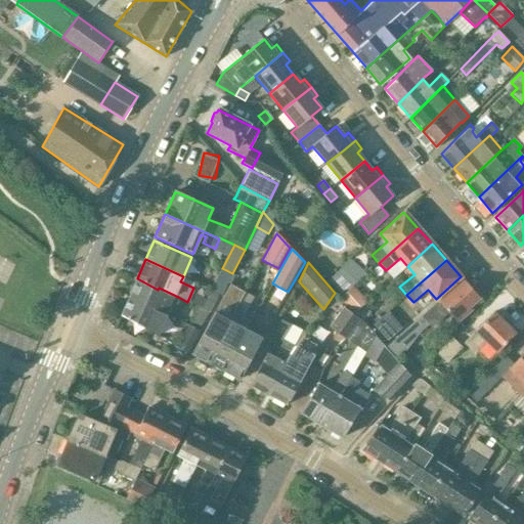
[(212,315),(191,353),(208,362),(241,302),(245,292),(231,285),(234,277),(219,270),(202,309),(212,315)]
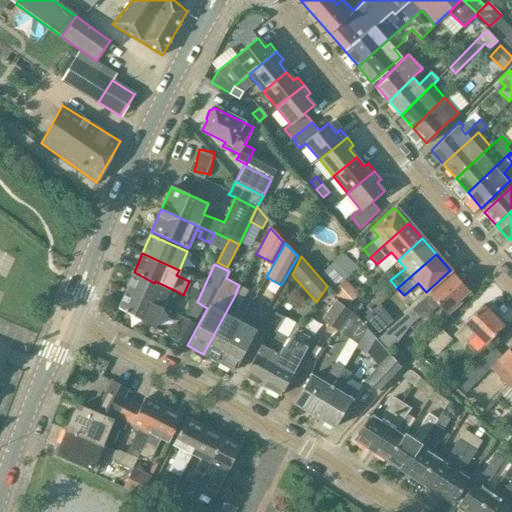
[(325,278),(335,288),(345,279),(348,276),(338,265),(325,278)]
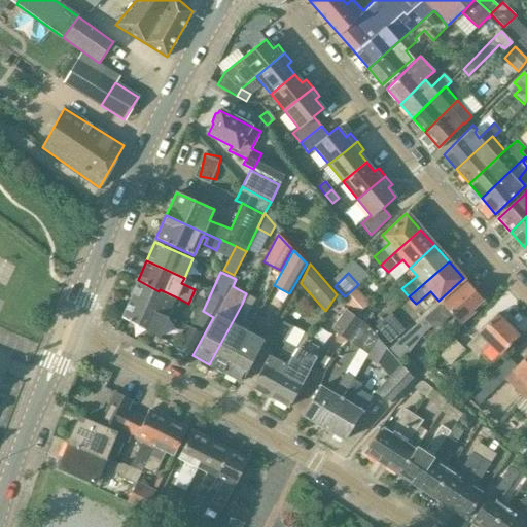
[(149,310),(166,319),(173,302),(176,304),(179,299),(160,289),(159,291),(138,280),(130,299),(150,309),(149,310)]
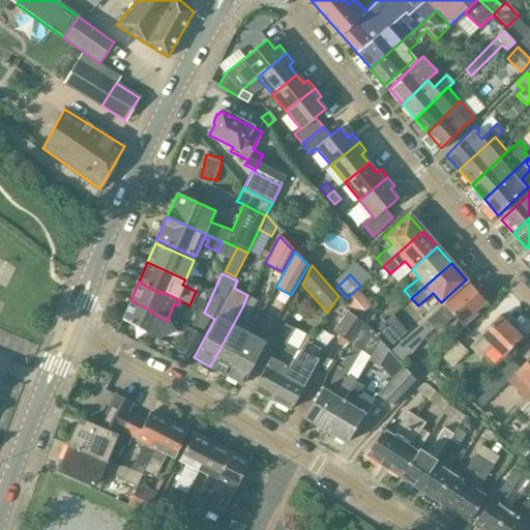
[(427,320),(434,328),(443,321),(446,323),(453,317),(463,327),(477,314),(475,311),(486,302),(483,300),(484,296),(480,292),(475,291),(469,284),(444,305),(427,320)]
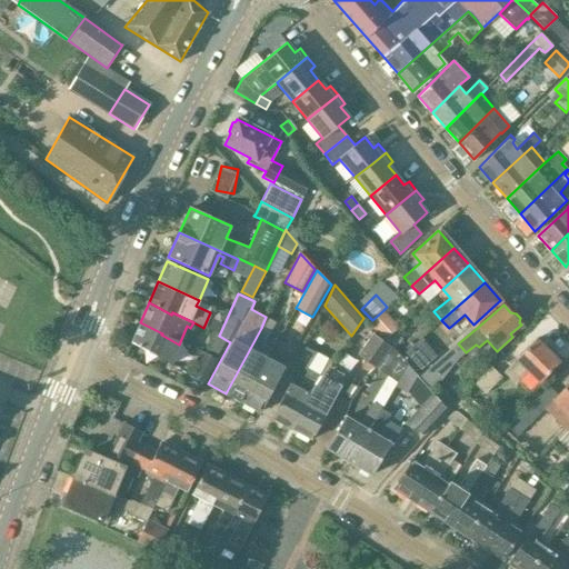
[(372,320),(368,325),(382,339),(383,341),(396,331),(395,330),(398,327),(383,310),(372,320)]
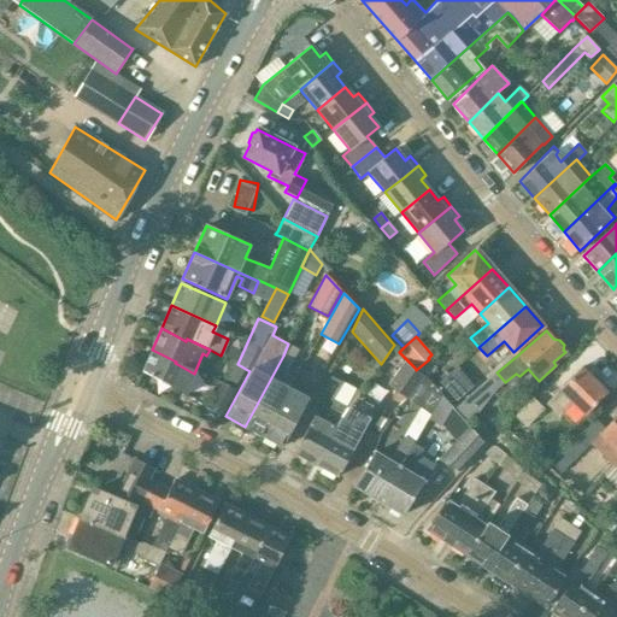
[(142,371),(184,395),(194,374),(175,363),(176,362),(152,350),(142,371)]
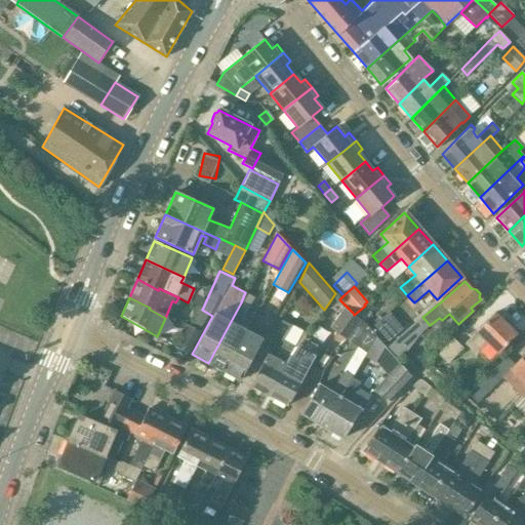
[(241,303),(208,363),(225,371),(249,326),(251,323),(242,318),(248,307),(241,303)]
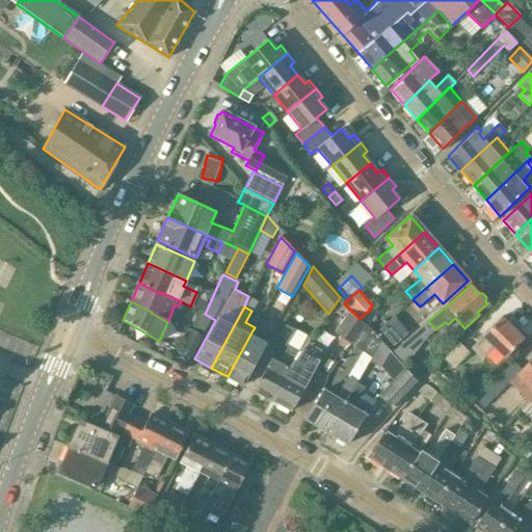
[(370,310),(358,319),(368,325),(377,318),(370,310)]
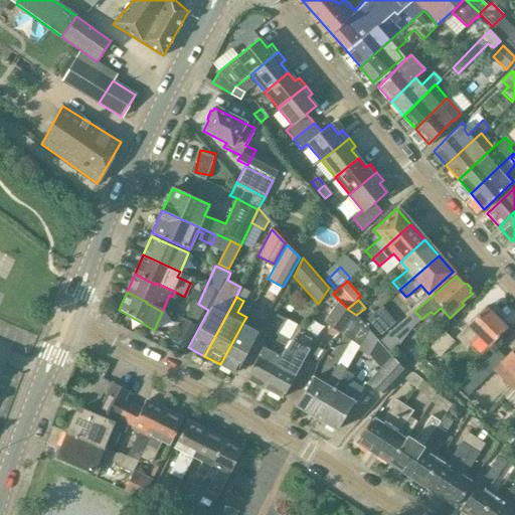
[(337,302),(323,321),(340,333),(356,315),(347,309),(346,307),(337,302)]
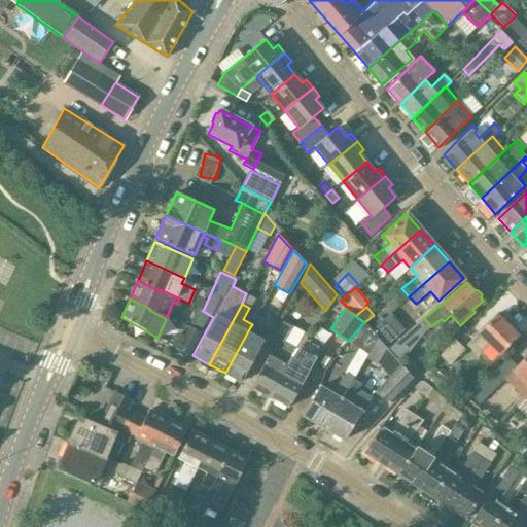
[(466,345),(478,354),(488,343),(499,354),(519,336),(496,314),(466,345)]
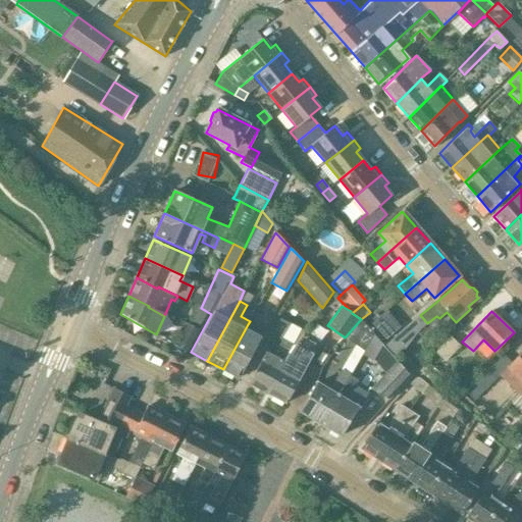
[(380,315),(371,323),(385,340),(397,330),(388,321),(387,323),(380,315)]
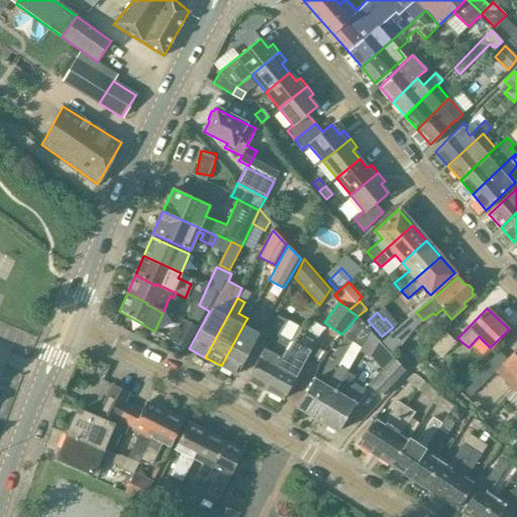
[(423,320),(416,312),(412,315),(382,342),(392,354),(401,346),(415,328),(423,320)]
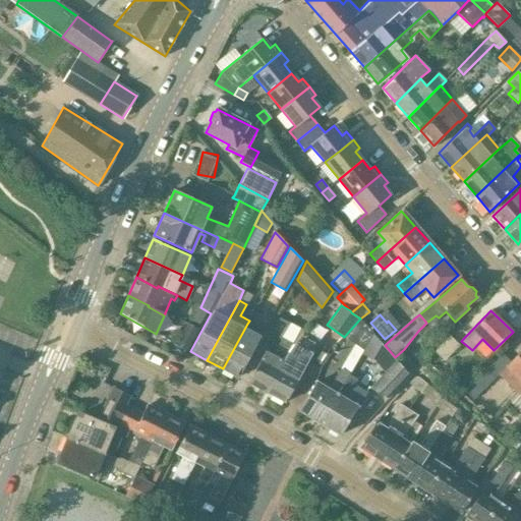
[(268,392),(287,357),(303,334),(302,333),(304,331),(280,319),(274,330),(279,333),(278,337),(281,339),(273,354),(266,351),(248,382),(268,392)]
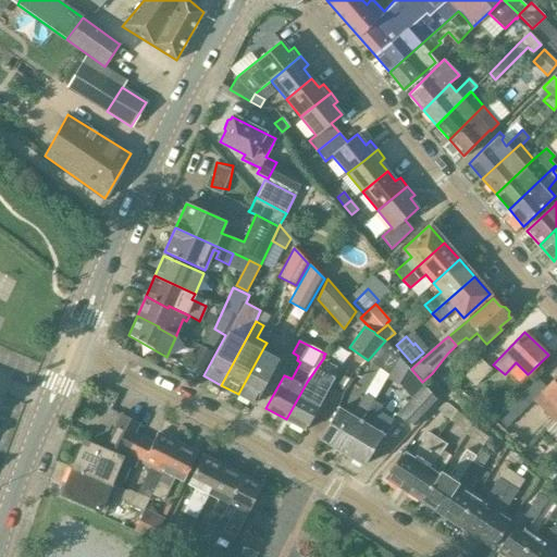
[(368,360),(387,374),(390,375),(396,363),(395,362),(399,356),(385,341),(368,360)]
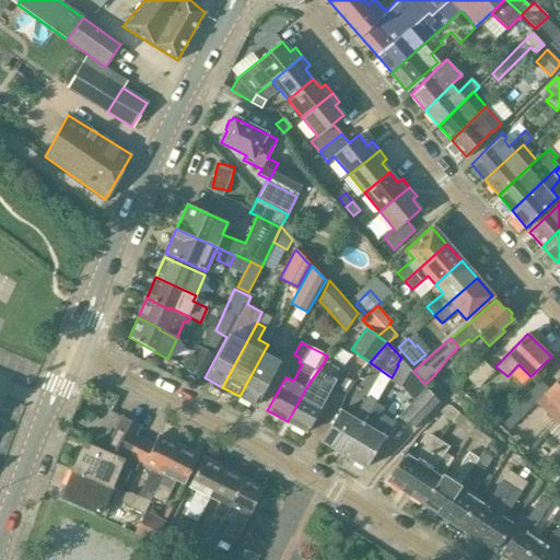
[(268,353),(270,350),(266,348),(240,396),(256,405),(287,349),(280,345),(273,357),(268,353)]
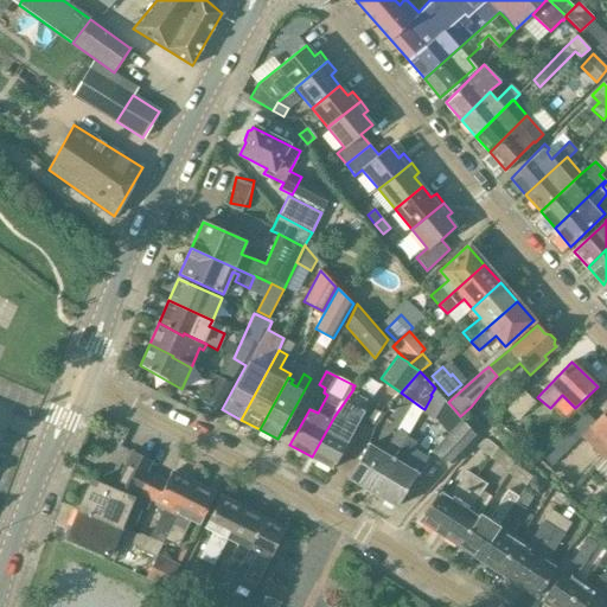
[(204,403),(217,410),(231,383),(217,376),(204,403)]
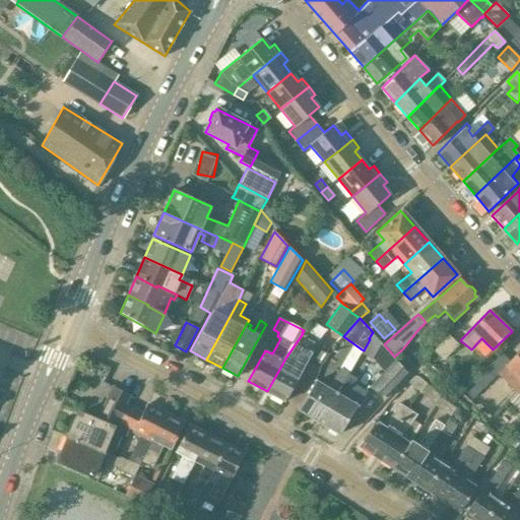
[(285,402),(305,367),(303,366),(316,341),(303,333),(286,356),(267,391),(285,402)]
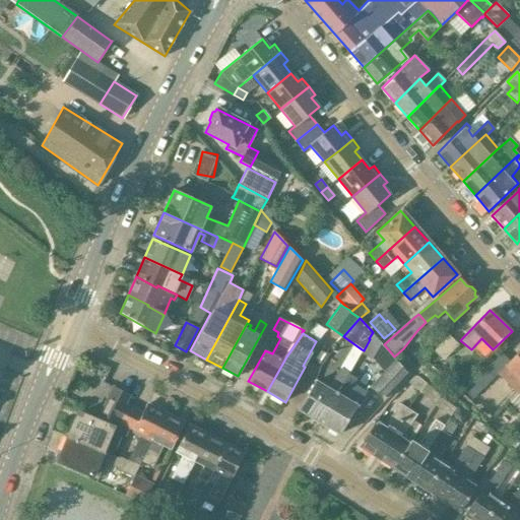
[(449,335),(434,350),(444,361),(459,345),(449,335)]
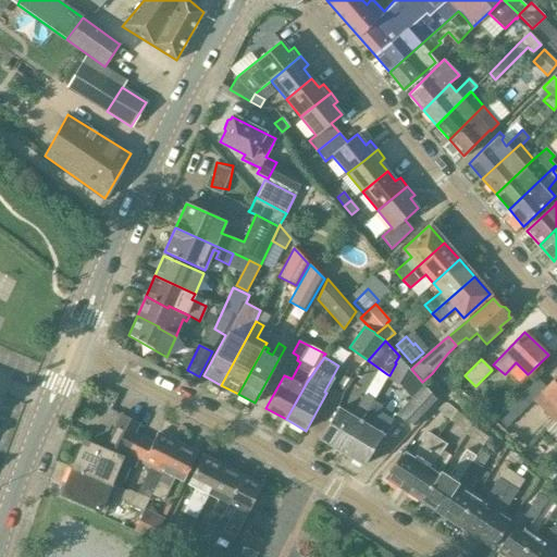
[(385,403),(405,368),(396,363),(390,375),(387,374),(375,396),(385,403)]
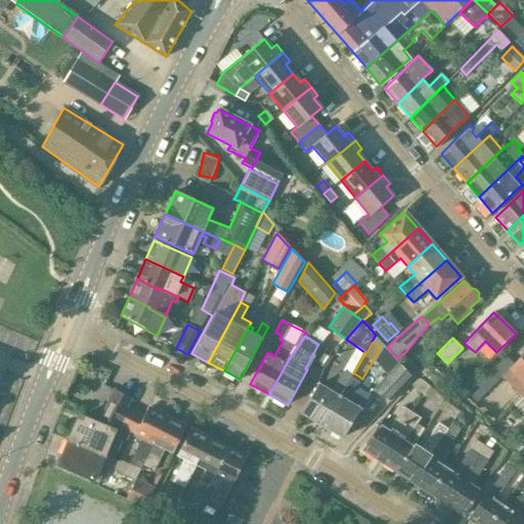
[(510,383),(519,393),(523,387),(523,351),(500,375),(510,383)]
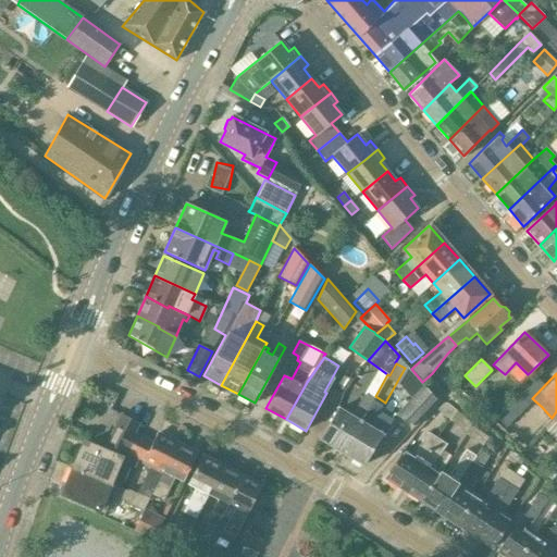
[(496,419),(506,428),(533,400),(532,398),(545,386),(536,378),(496,419)]
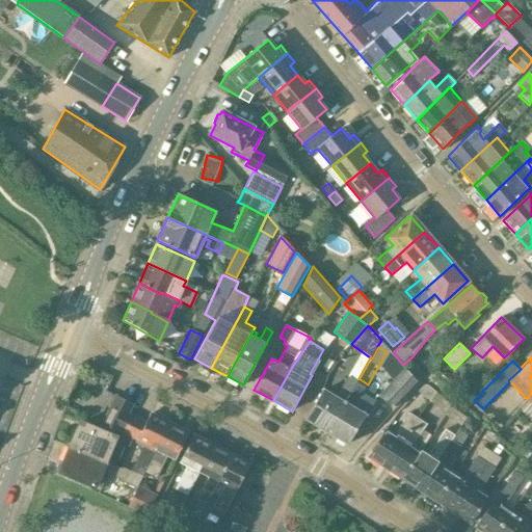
[(415,364),(407,371),(406,370),(418,384),(420,382),(426,377),(442,391),(451,381),(435,368),(426,376),(415,364)]
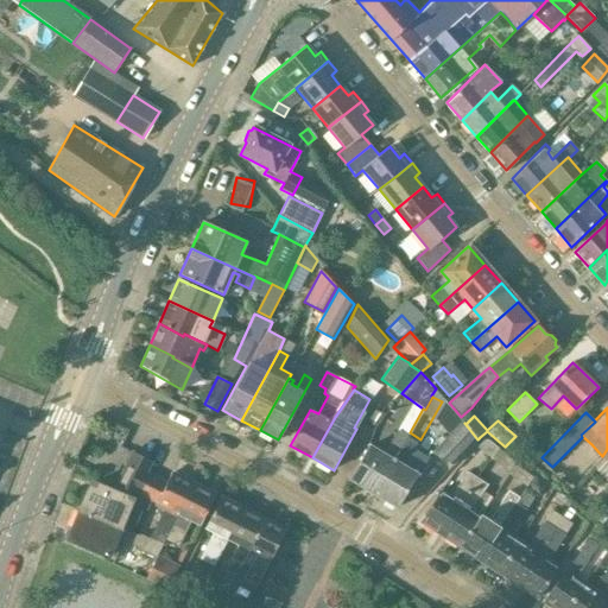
[(431,451),(453,466),(477,439),(464,423),(461,422),(431,451)]
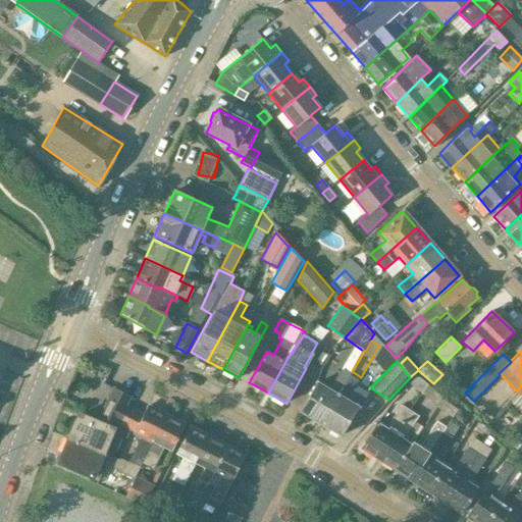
[(301,411),(321,423),(351,375),(342,370),(329,389),(317,382),(301,411)]
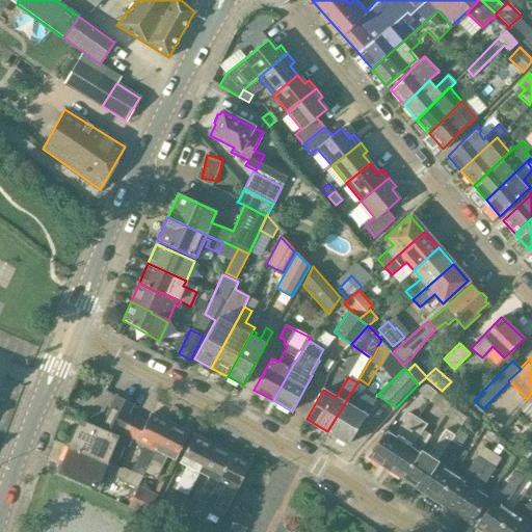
[(349,445),(367,416),(365,415),(373,402),(362,395),(366,388),(357,382),(327,431),(349,445)]
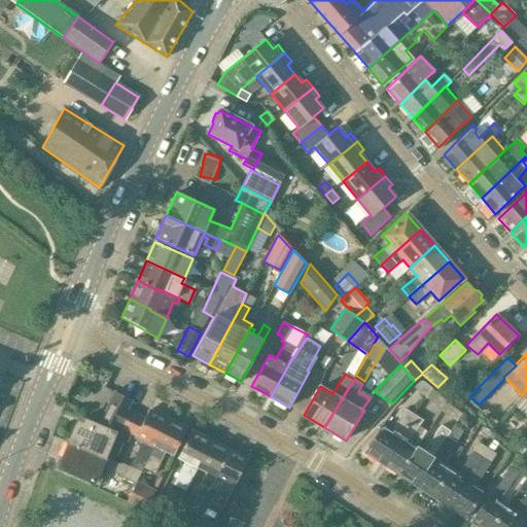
[(414,388),(426,397),(432,389),(424,383),(419,383),(414,388)]
